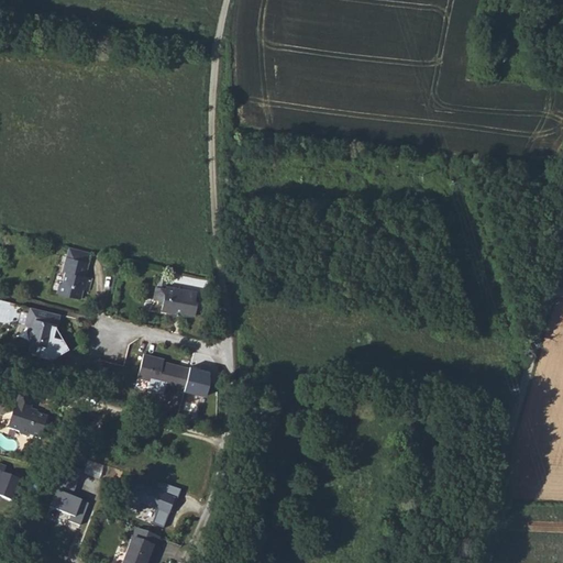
[(91,253),(68,247),(66,255),(89,261),(91,253)]
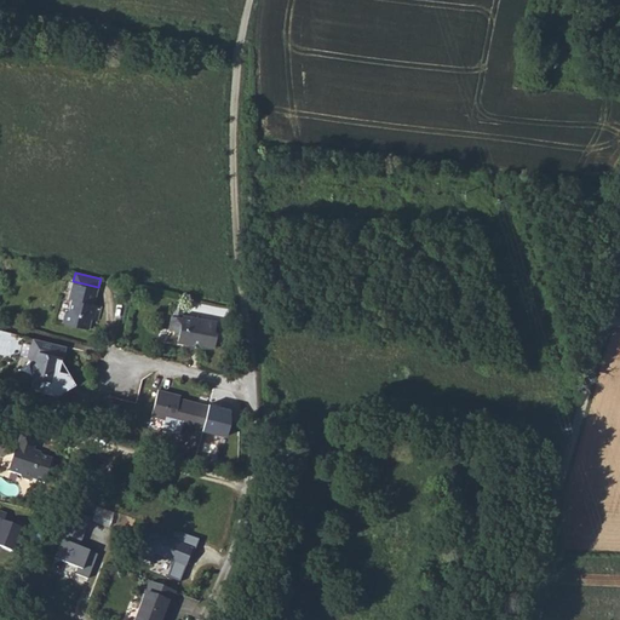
[(98,287),(73,281),(69,298),(72,298),(69,310),(65,310),(63,321),(90,327),(92,317),(98,319),(102,305),(95,304),(98,287)]
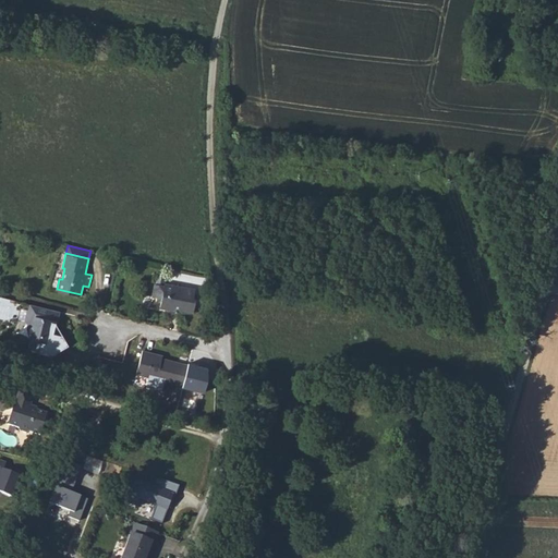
[(192,296),(193,287),(162,281),(162,283),(153,281),(150,293),(160,295),(158,305),(171,308),(174,307),(191,310),(194,296),(192,296)]
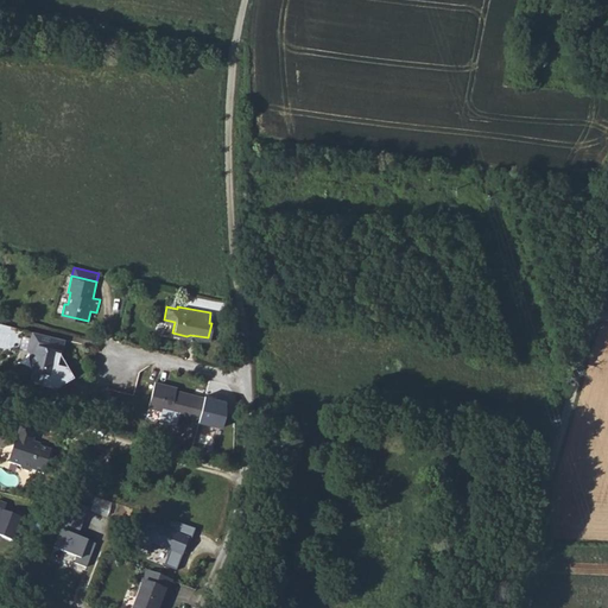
[(67,346),(35,337),(29,356),(37,359),(32,375),(33,375),(30,387),(55,393),(58,381),(56,381),(58,369),(62,356),(64,356),(67,346)]
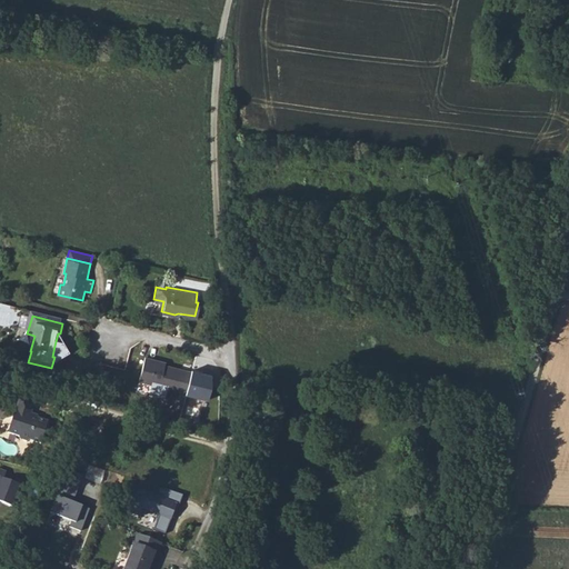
[(55,357),(51,368),(53,368),(68,361),(61,348),(55,346),(52,357),(55,357)]
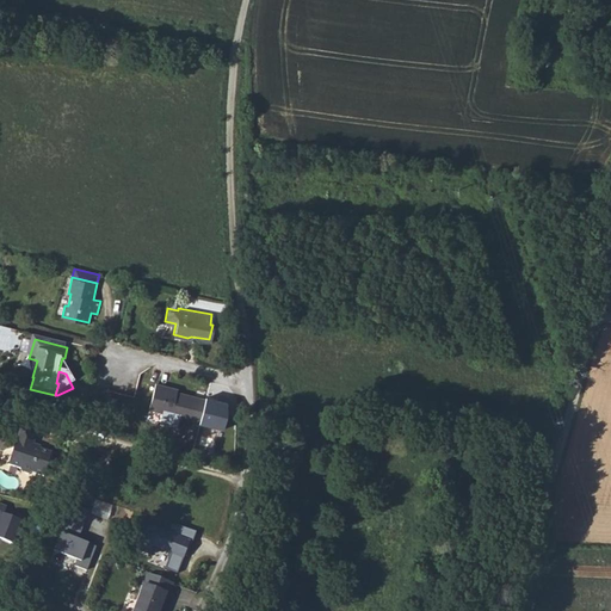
[(159,390),(152,417),(203,430),(209,406),(184,400),(184,401),(179,400),(180,396),(159,390)]
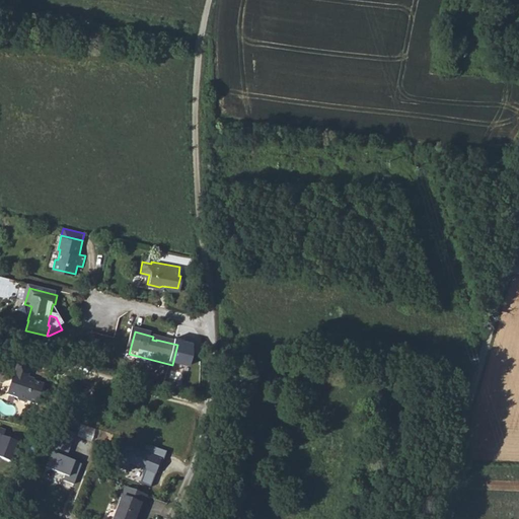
[(45,385),(34,382),(33,384),(28,381),(29,378),(32,369),(19,364),(8,395),(17,398),(19,401),(25,404),(29,402),(39,405),(45,385)]
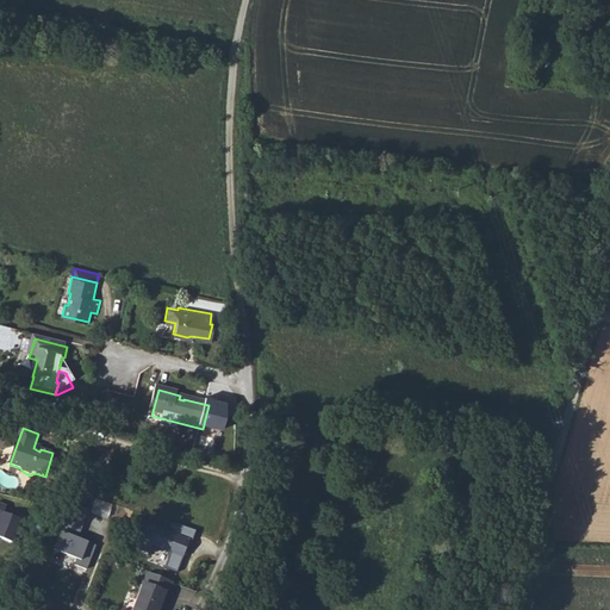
[(7,504),(0,500),(0,536),(12,541),(22,520),(4,512),(7,504)]
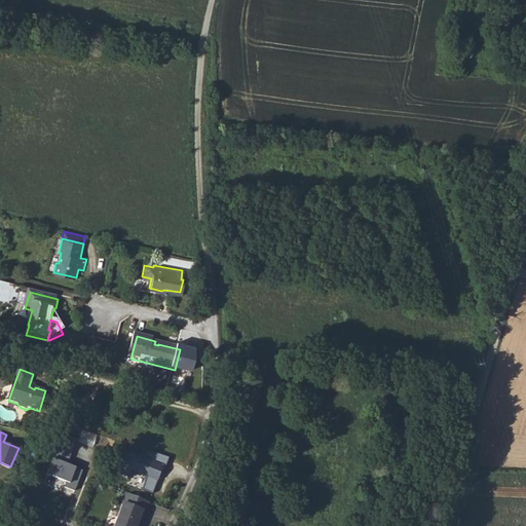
[(143,489),(153,493),(159,477),(162,478),(170,457),(153,451),(150,459),(128,451),(122,465),(148,476),(143,489)]
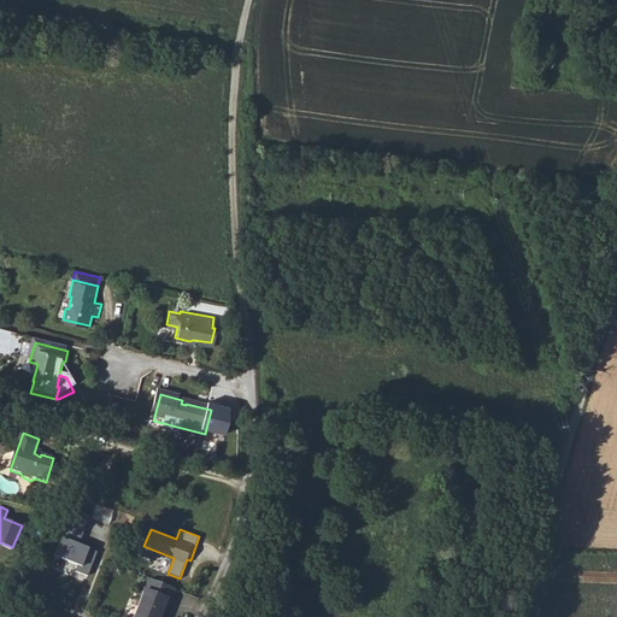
[(88,576),(98,551),(63,538),(56,556),(80,565),(76,570),(88,576)]
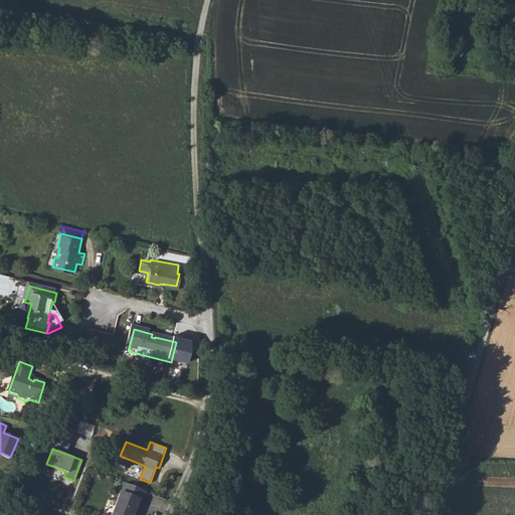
[(135,514),(144,496),(123,487),(111,514),(135,514)]
